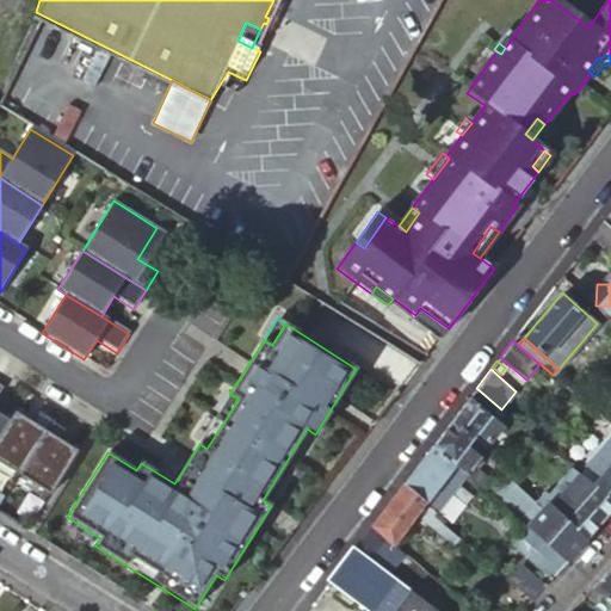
[(511,417),(501,409),(476,388),(452,418),(475,436),(487,445),(511,417)]
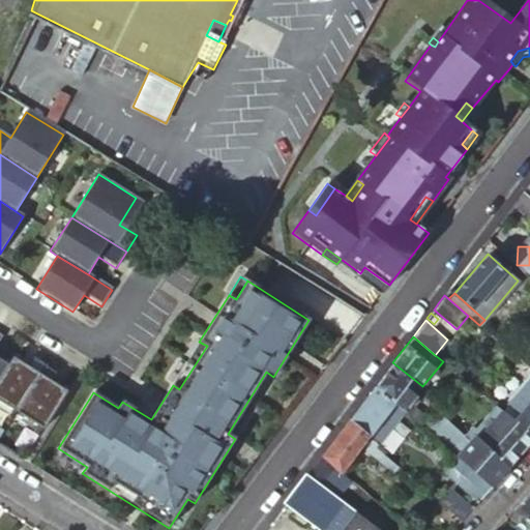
[(207,346),(199,342),(173,385),(179,389),(207,346)]
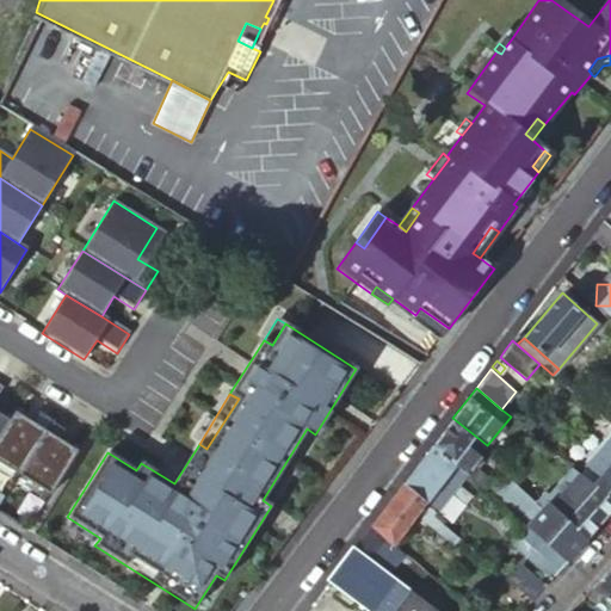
[(14,413),(8,423),(0,436),(0,464),(18,476),(53,421),(39,413),(32,424),(14,413)]
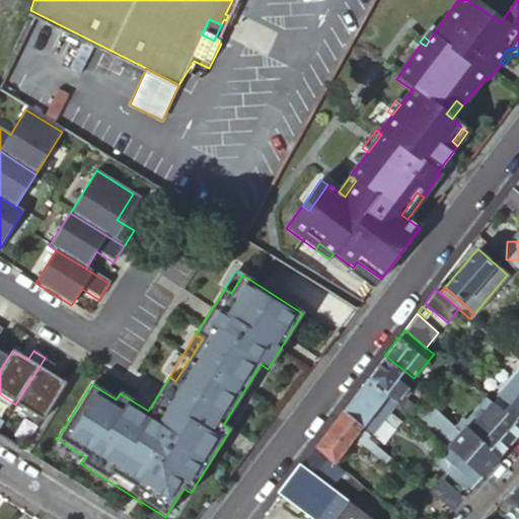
[(412,417),(414,415),(417,409),(400,393),(406,386),(397,378),(403,370),(384,355),(368,377),(394,401),(412,417)]
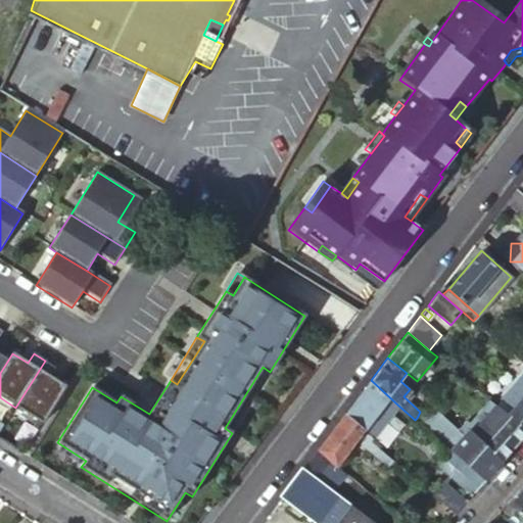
[(56,368),(45,361),(15,408),(43,425),(66,387),(51,377),(56,368)]
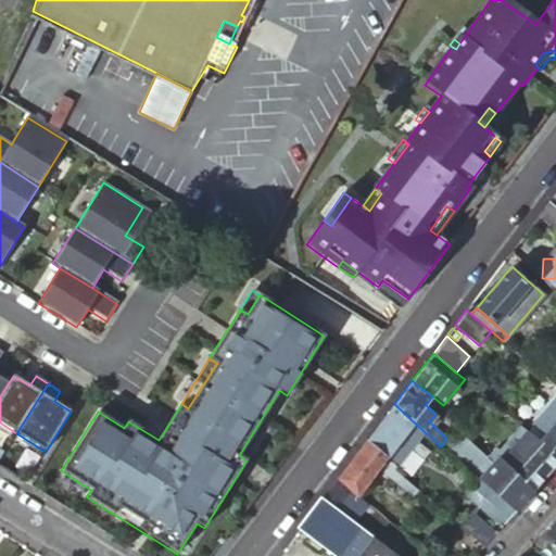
[(239,455),(247,460),(287,395),(279,390),(239,455)]
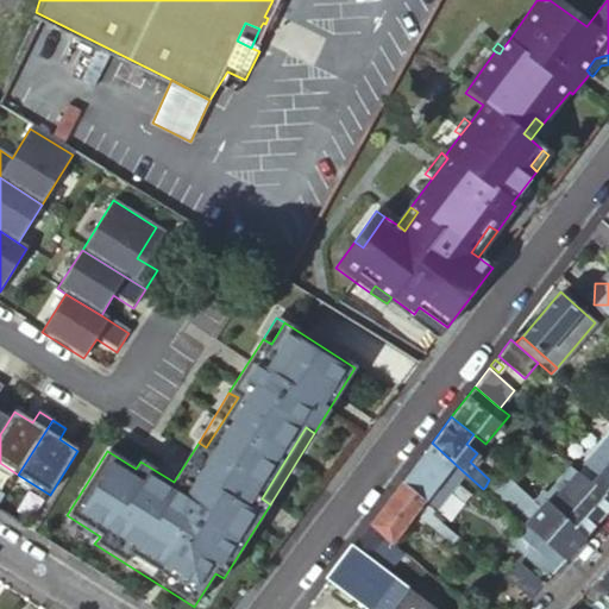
[(485,444),(473,434),(466,444),(477,453),(485,444)]
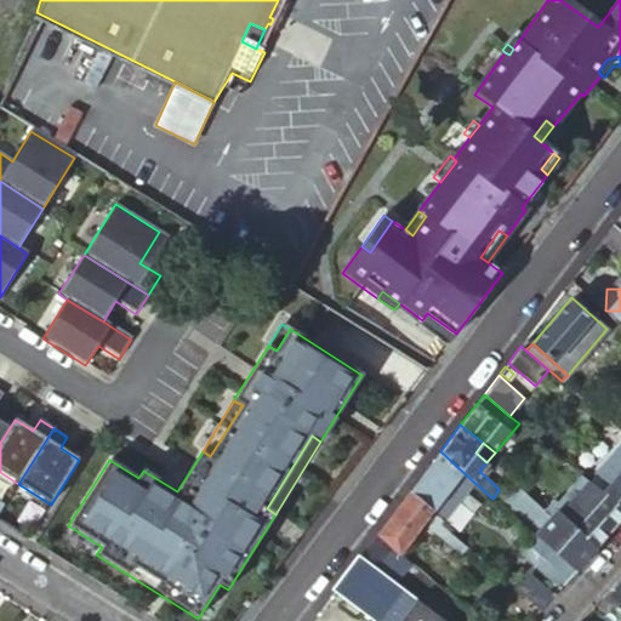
[(620,507),(620,445),(596,476),(608,486),(603,493),(605,495),(620,507)]
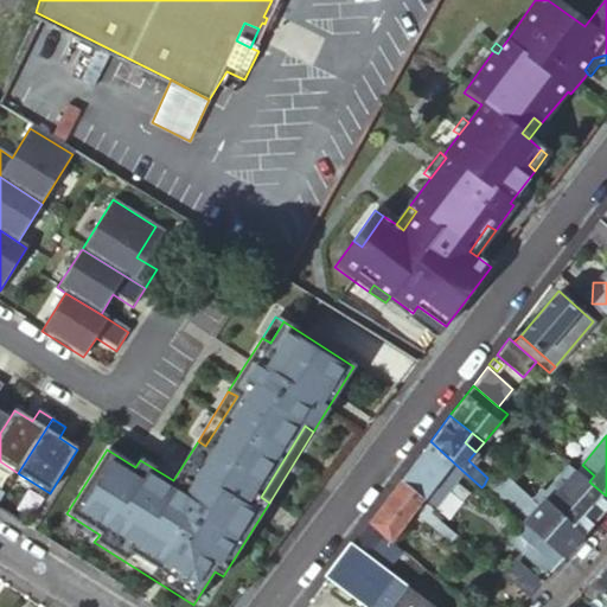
[(461,470),(430,441),(400,481),(422,499),(421,500),(430,509),(461,470)]
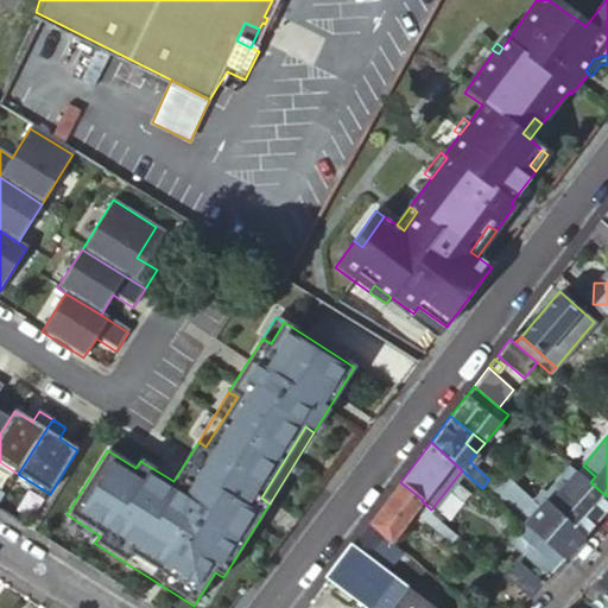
[(499,496),(512,482),(496,469),(488,479),(485,486),(499,496)]
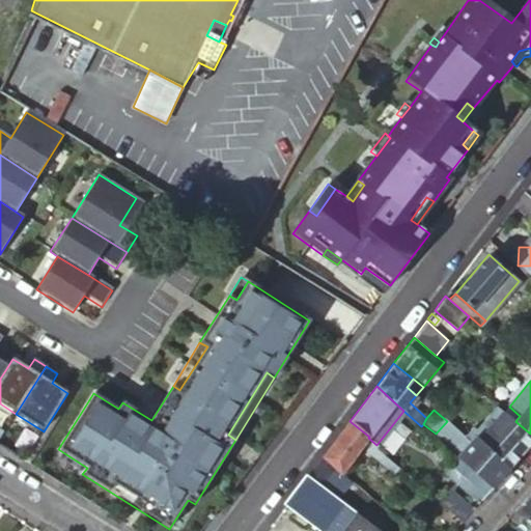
[(518,423),(515,421),(505,413),(499,421),(510,431),(518,423)]
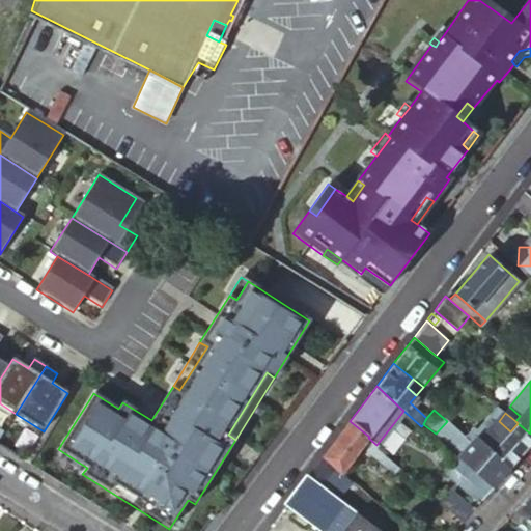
[(378,447),(376,445),(368,438),(369,437),(350,421),(323,456),(336,467),(336,468),(343,474),(363,447),(393,473),(397,468),(375,449),(378,447)]
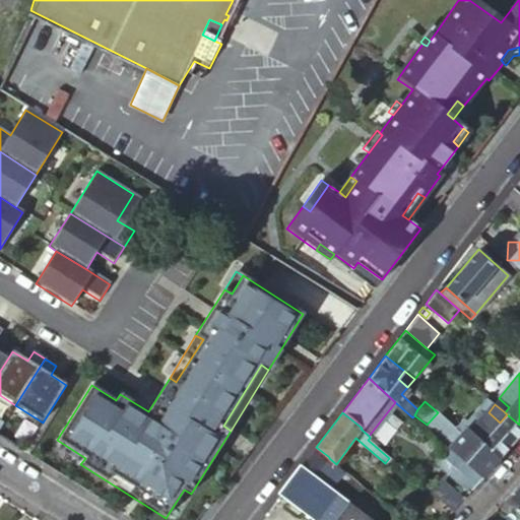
[(427,425),(447,443),(457,431),(458,431),(438,412),(427,425)]
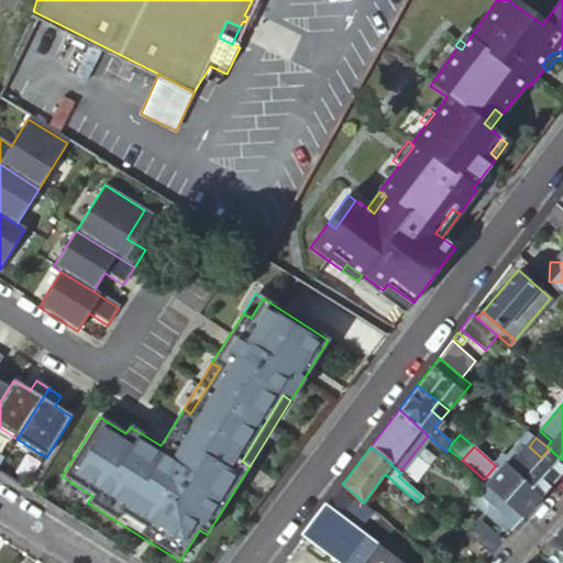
[(541,496),(562,471),(562,460),(549,449),(541,457),(529,446),(520,456),(521,457),(511,470),(541,496)]
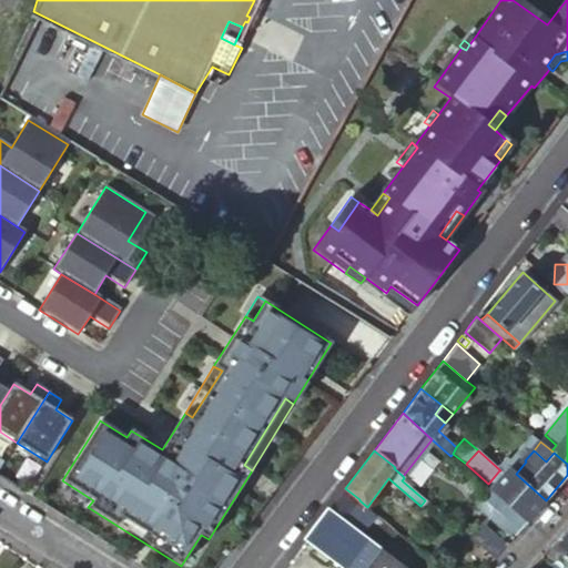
[(526,462),(525,460),(515,473),(516,474),(526,462)]
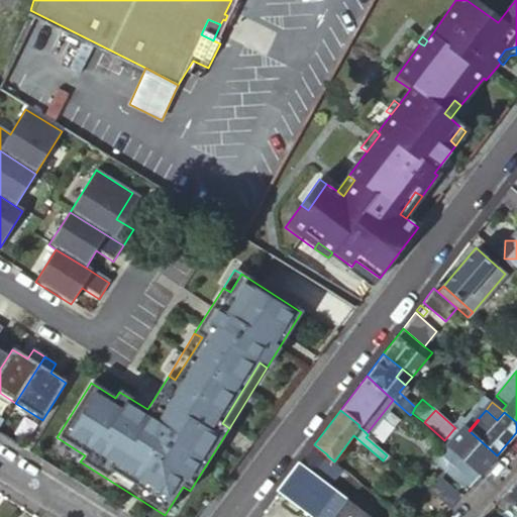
[(461,440),(470,431),(469,430),(463,426),(458,432),(447,444),(445,446),(450,450),(456,443),(461,447),(464,444),(461,440)]
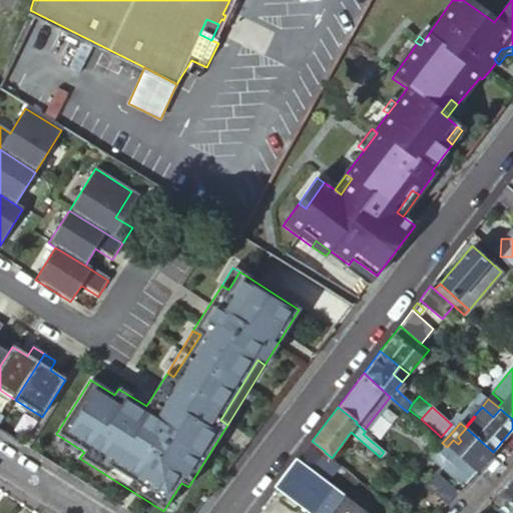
[(444,441),(455,429),(451,425),(441,437),(444,441)]
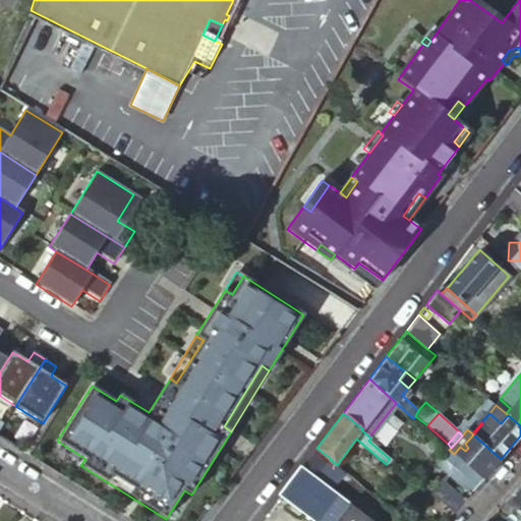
[(482,480),(501,459),(473,435),(465,444),(468,448),(465,451),(460,447),(454,454),(459,459),(482,480)]
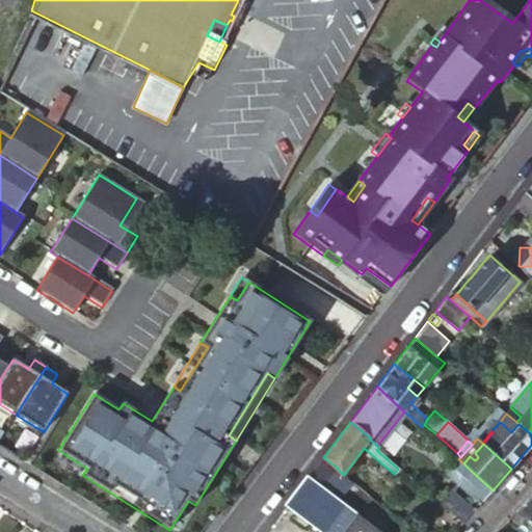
[(87,469),(58,450),(54,457),(82,475),(87,469)]
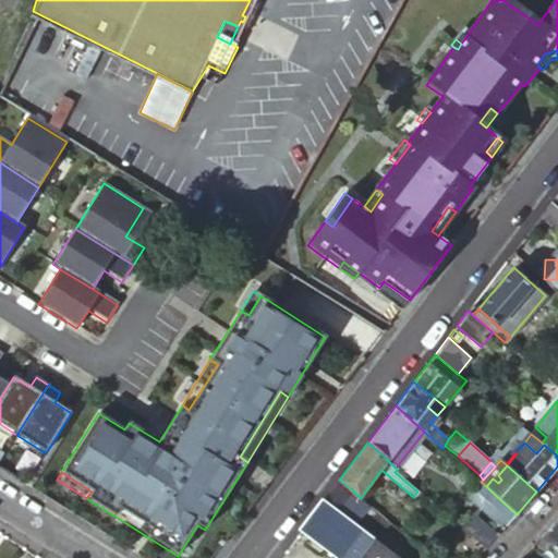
[(353,490),(339,480),(324,499),(348,520),(358,509),(347,499),(353,492),(353,490)]
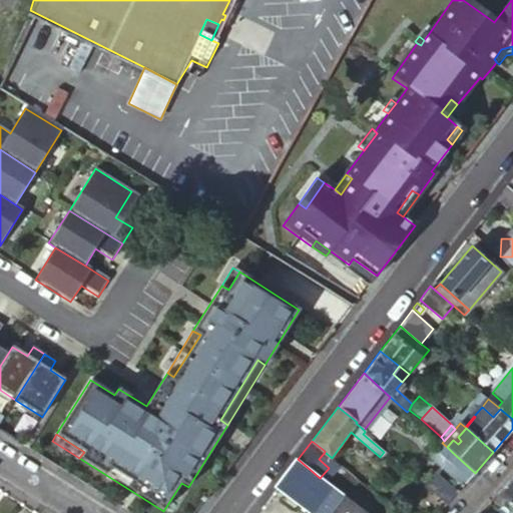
[(462,487),(475,473),(452,452),(439,466),(462,487)]
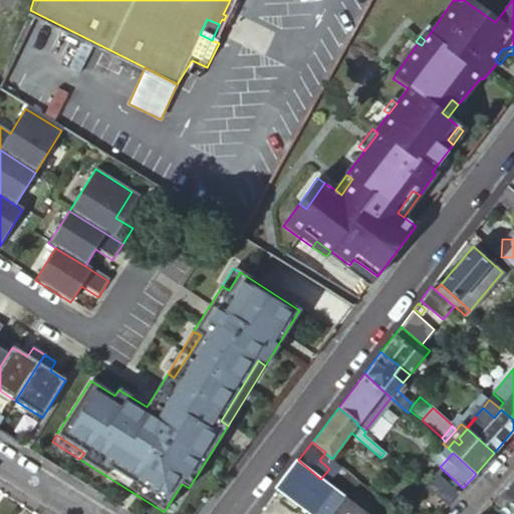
[(320,479),(298,460),(277,488),(308,513),(310,513),(311,513),(312,513),(331,513),(343,498),(326,484),(320,479)]
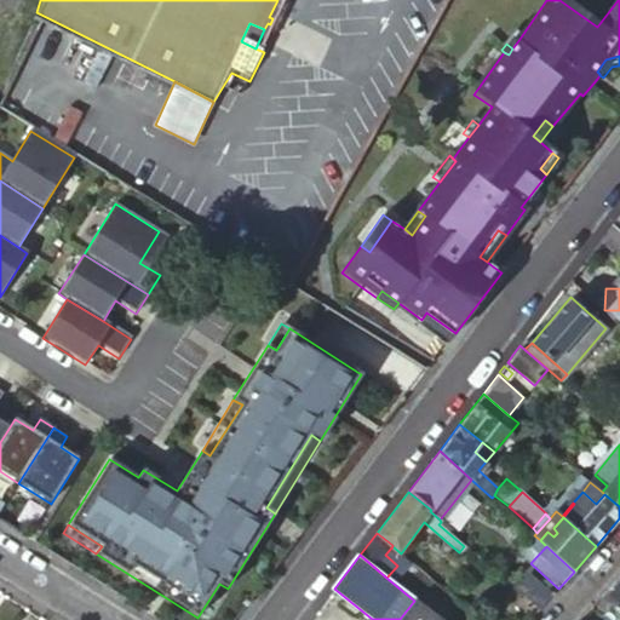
[(405,572),(397,566),(386,578),(394,584),(405,572)]
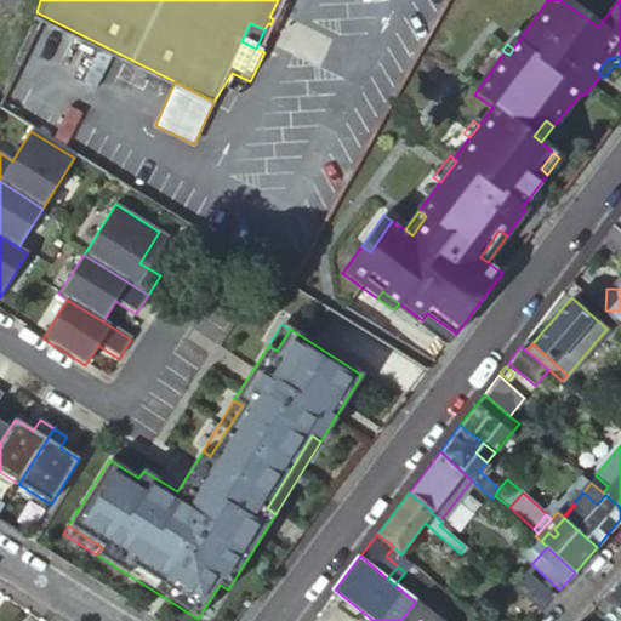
[(542,611),(553,598),(525,575),(514,587),(542,611)]
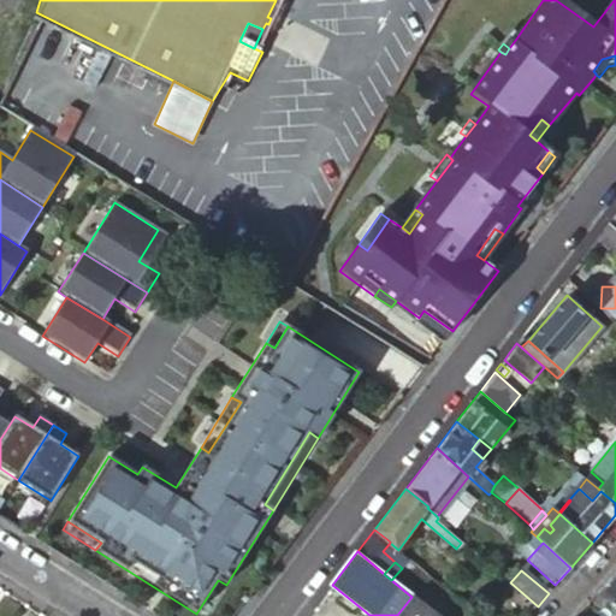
[(615,570),(597,593),(615,609),(615,570)]
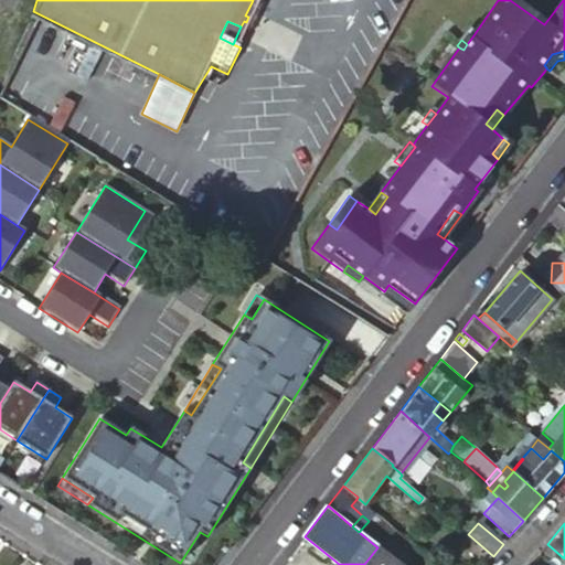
[(189,564),(208,536),(200,532),(180,563),(183,564),(189,564)]
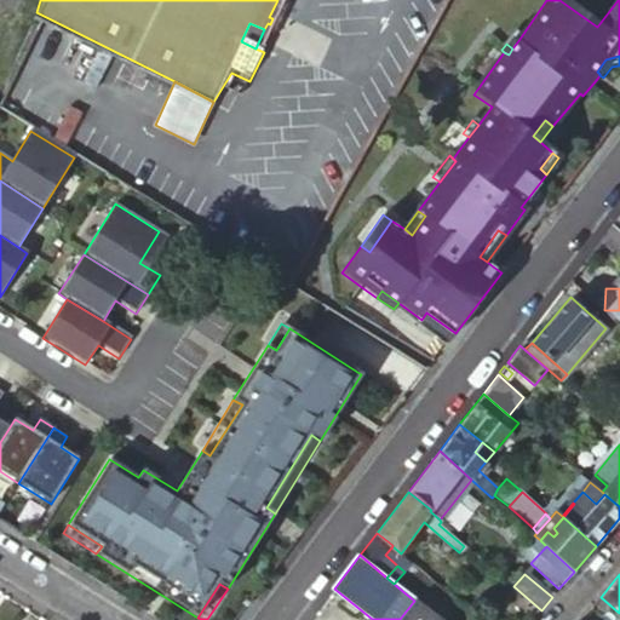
[(619,619),(619,613),(601,597),(590,609),(598,619),(619,619)]
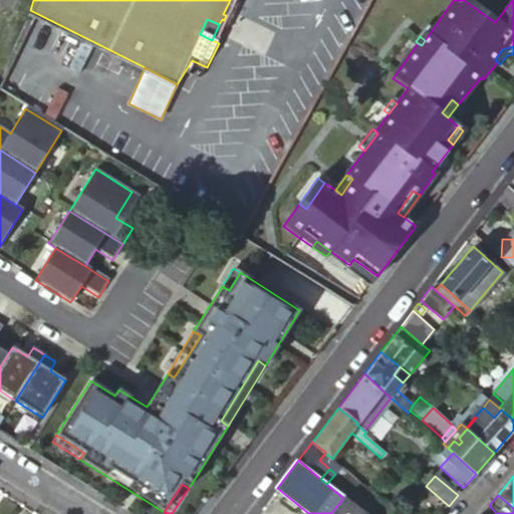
[(363,513),(343,498),(331,513),(363,513)]
